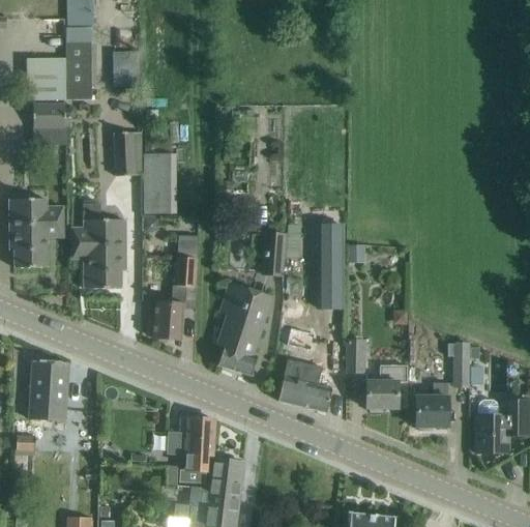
[(66,0),(66,57),(66,98),(91,98),(91,0),(66,0)]
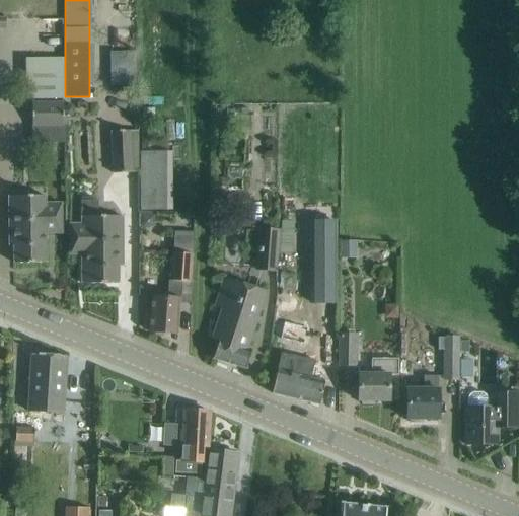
[(140,10),(140,0),(112,0),(113,9),(140,10)]
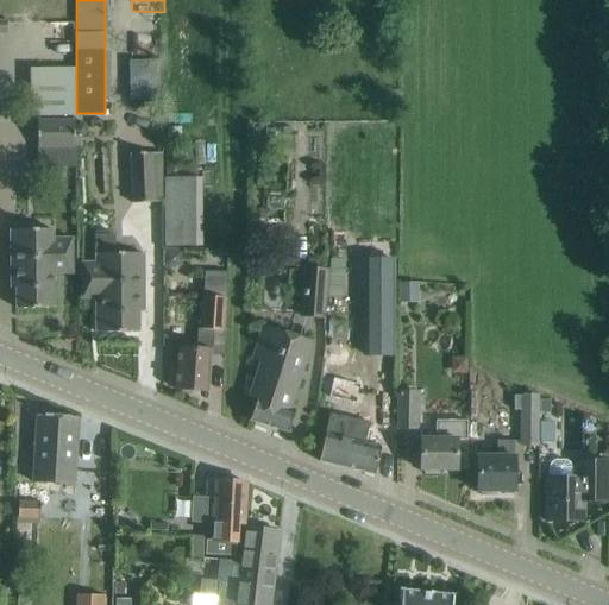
[(161,57),(130,58),(130,99),(161,98),(161,57)]
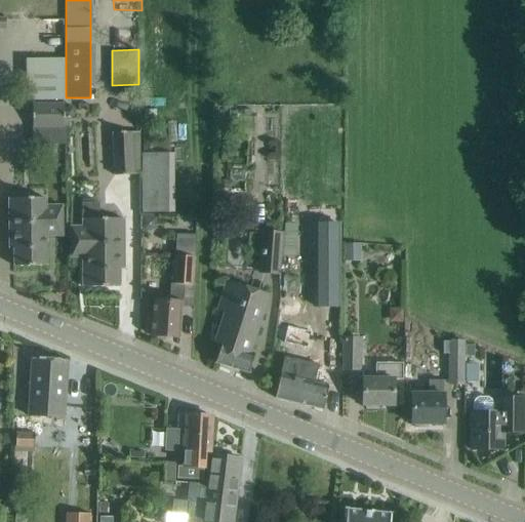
[(66,97),(66,56),(35,56),(35,97),(66,97)]
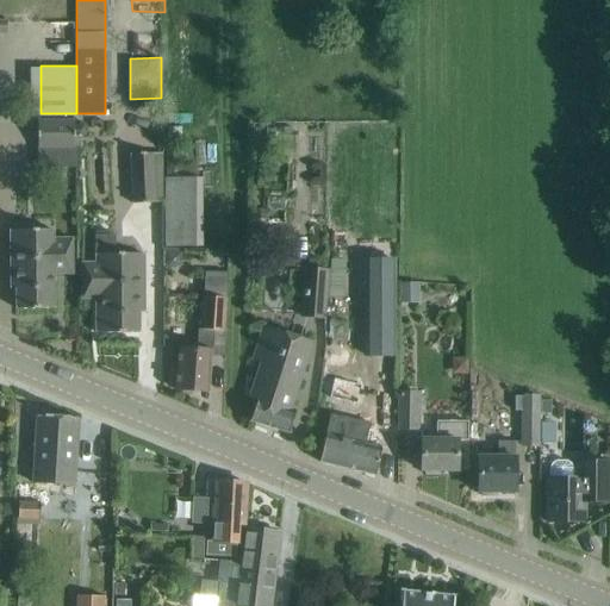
[(75,118),(39,118),(39,147),(75,147),(75,118)]
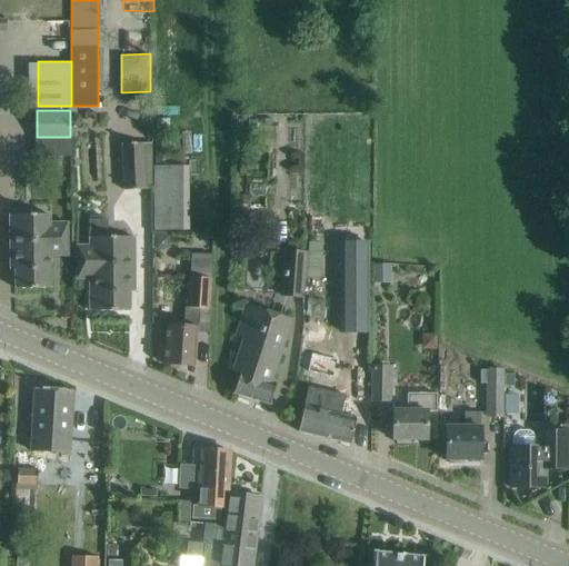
[(243,155),(256,157),(259,136),(246,135),(243,155)]
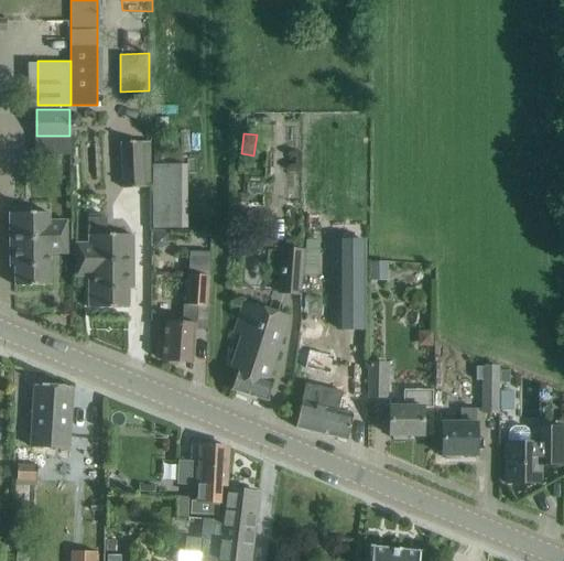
[(151,139),(122,140),(123,146),(125,184),(149,183),(151,183),(151,139)]
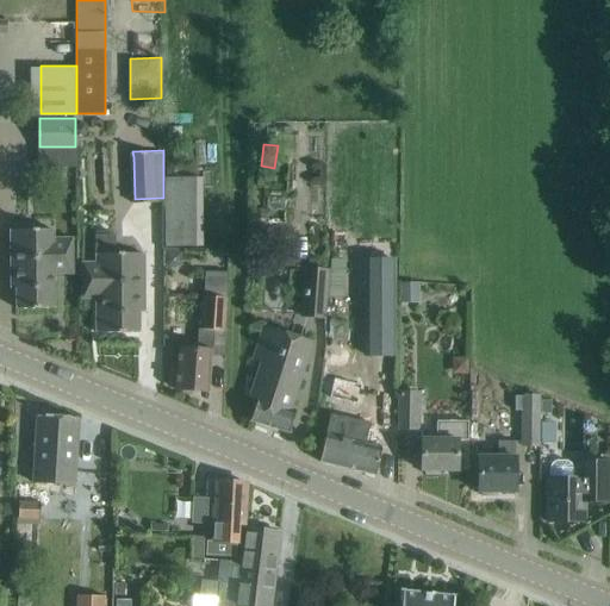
[(203,244),(204,175),(170,174),(169,243),(203,244)]
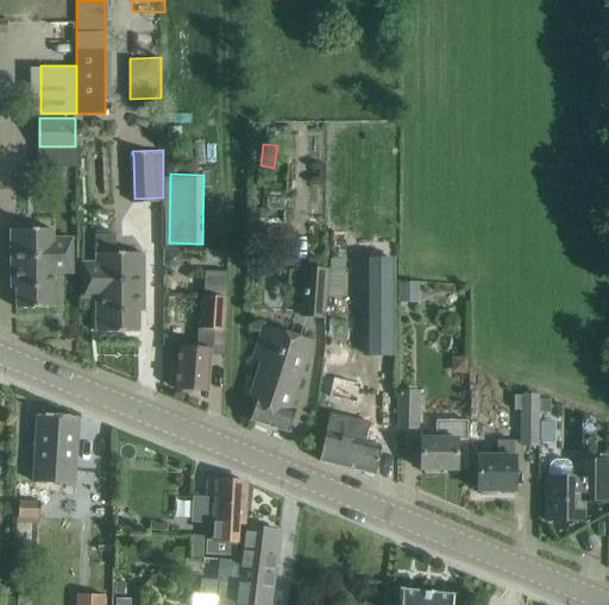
[(73,271),(73,247),(71,235),(52,235),(52,227),(11,227),(11,263),(17,263),(17,306),(54,306),(54,271),(73,271)]
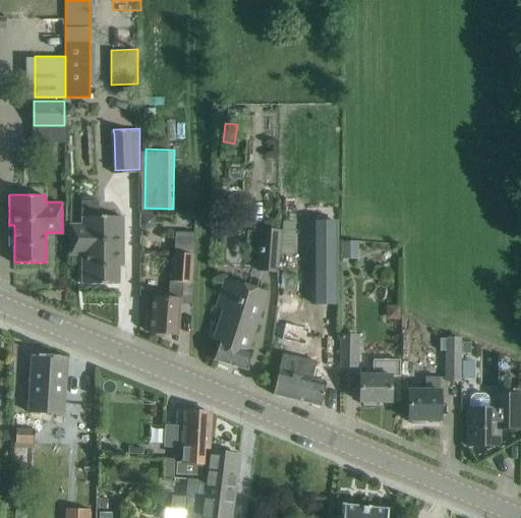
[(153,214),(142,214),(142,224),(149,224),(153,220),(153,214)]
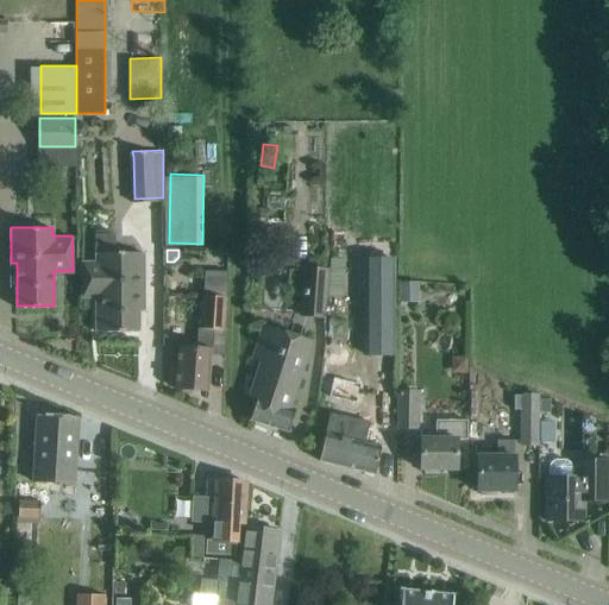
[(144,309),(144,285),(144,251),(96,251),(96,260),(82,260),(82,295),(101,295),(101,329),(139,329),(139,309),(144,309)]
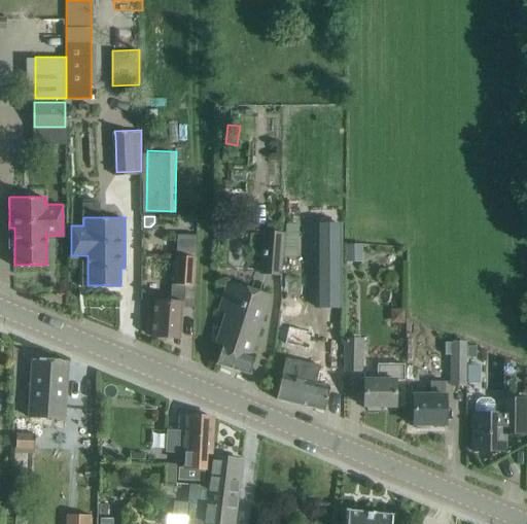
[(261,271),(281,272),(284,229),(266,226),(261,271)]
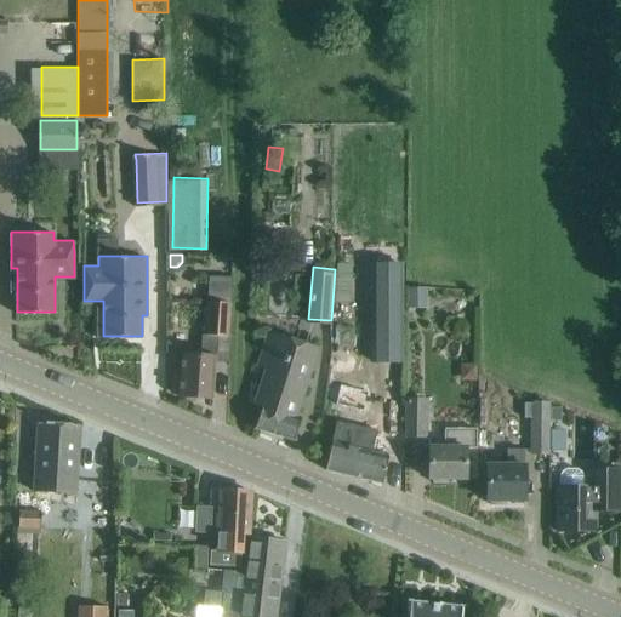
[(377,281),(376,364),(405,365),(406,268),(392,267),(392,281),(377,281)]
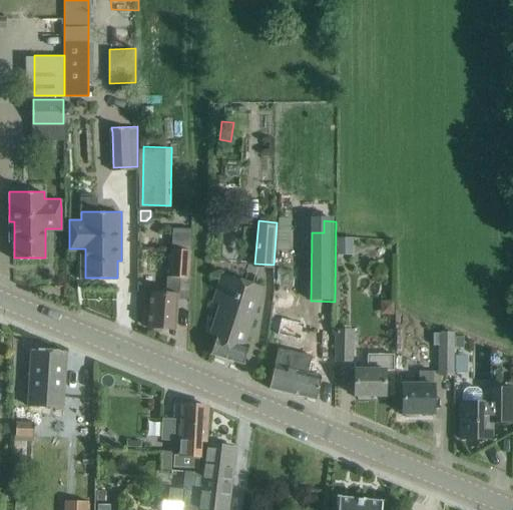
[(174,226),(172,247),(169,246),(167,276),(166,294),(151,292),(148,326),(175,328),(178,277),(189,277),(191,248),(191,227),(174,226)]
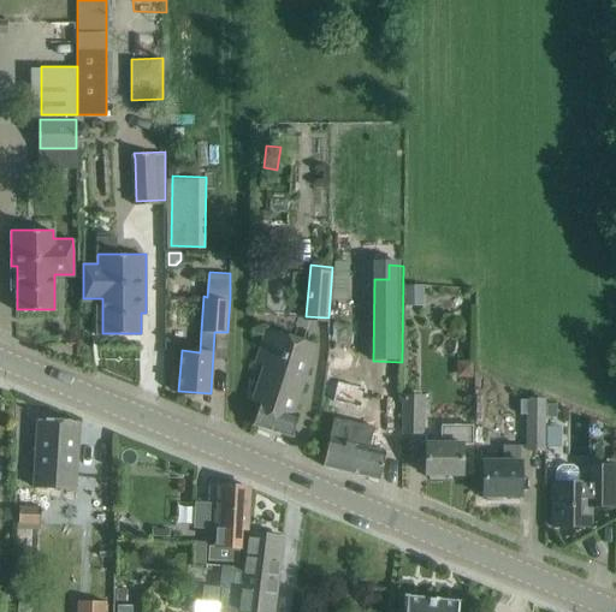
[(406,304),(422,304),(422,284),(406,284),(406,304)]
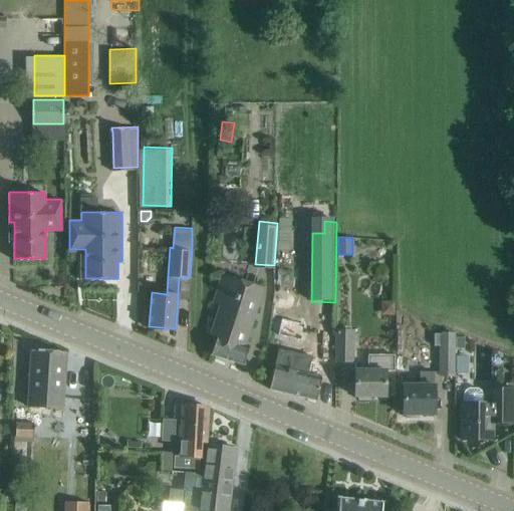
[(227,304),(212,352),(244,362),(250,343),(247,343),(258,310),(266,284),(254,281),(224,271),(221,281),(215,300),(227,304)]
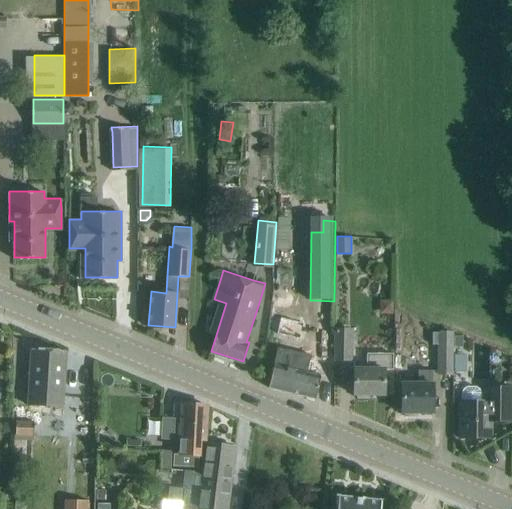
[(304,323),(281,317),(278,331),(300,337),(304,323)]
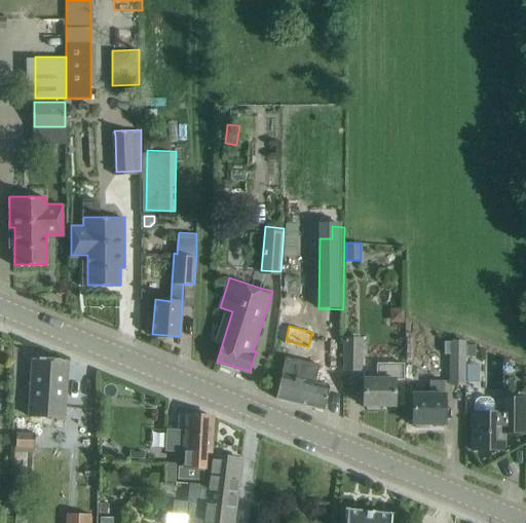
[(343,368),(363,368),(362,338),(343,338),(343,368)]
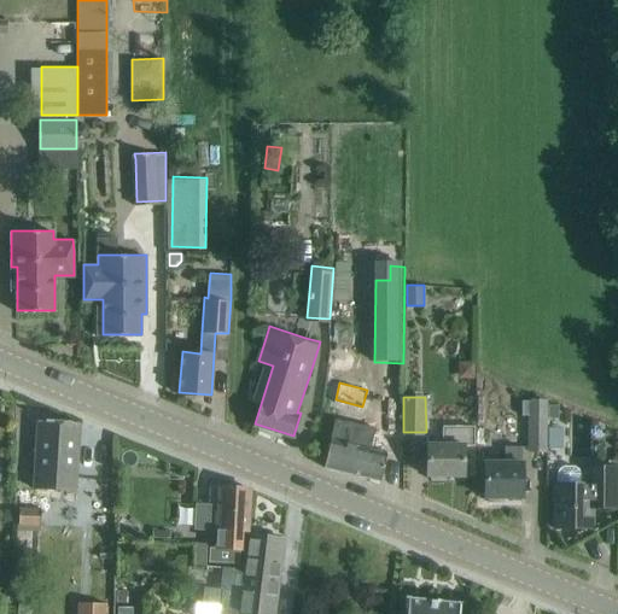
[(547,449),(547,403),(547,399),(522,399),(522,414),(529,413),(529,449),(547,449)]
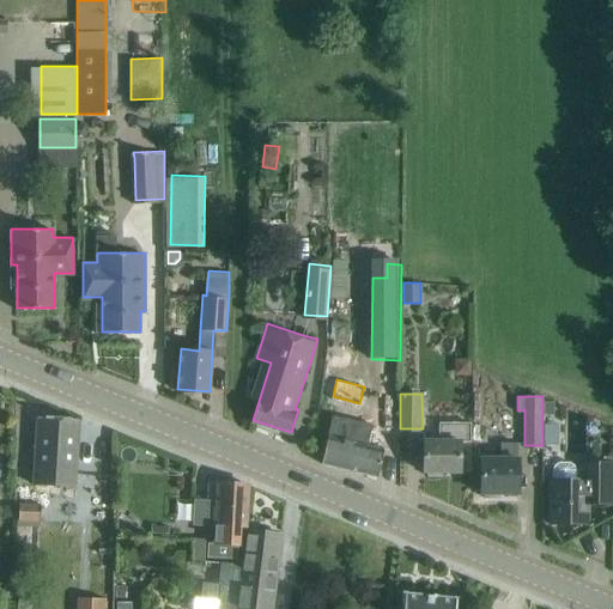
[(556,400),(542,400),(542,445),(556,445),(556,400)]
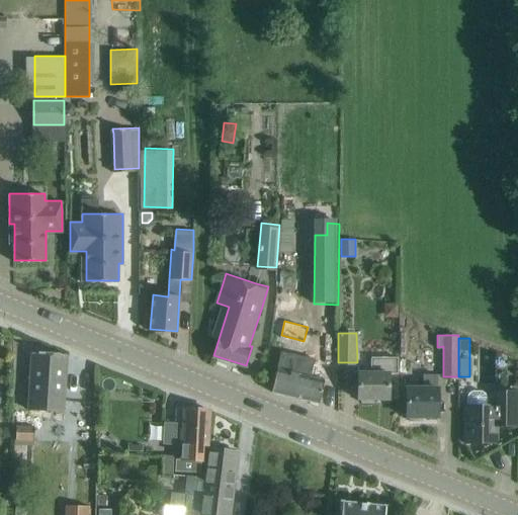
[(280,350),(272,387),(271,391),(320,402),(324,381),(324,377),(310,374),(314,358),(280,350)]
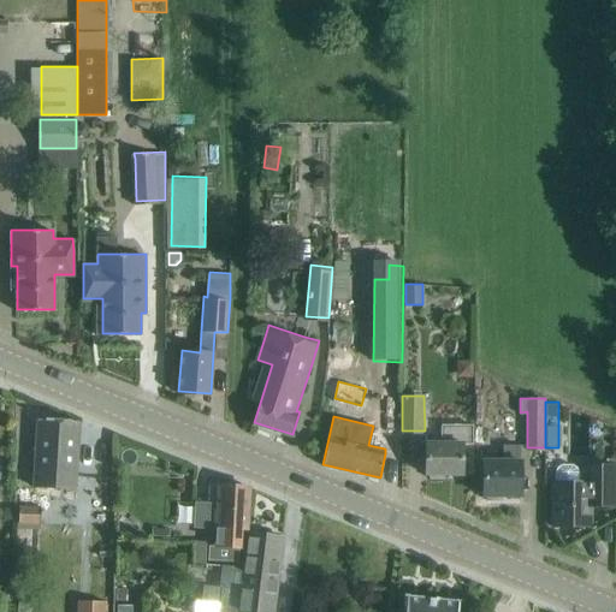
[(36,441),(34,485),(36,485),(76,487),(78,444),(80,420),(37,417),(36,441)]
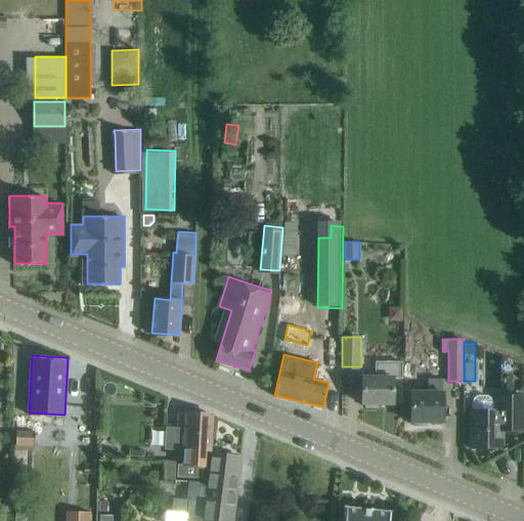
[(402,360),(393,360),(375,360),(375,376),(362,376),(362,402),(365,402),(367,405),(376,405),(377,402),(393,402),(393,377),(402,377),(402,360)]
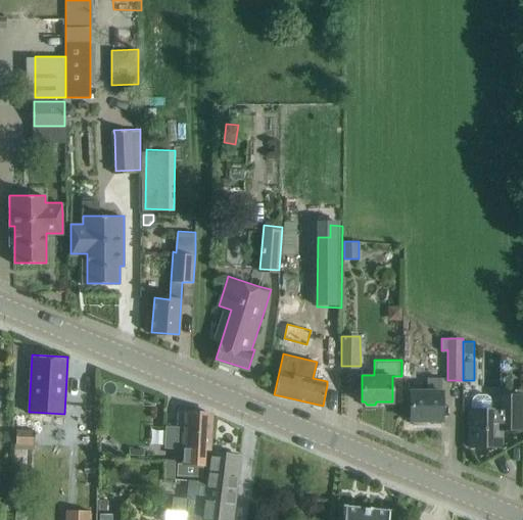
[(410,390),(410,399),(410,420),(441,420),(441,390),(441,377),(427,377),(427,390),(410,390)]
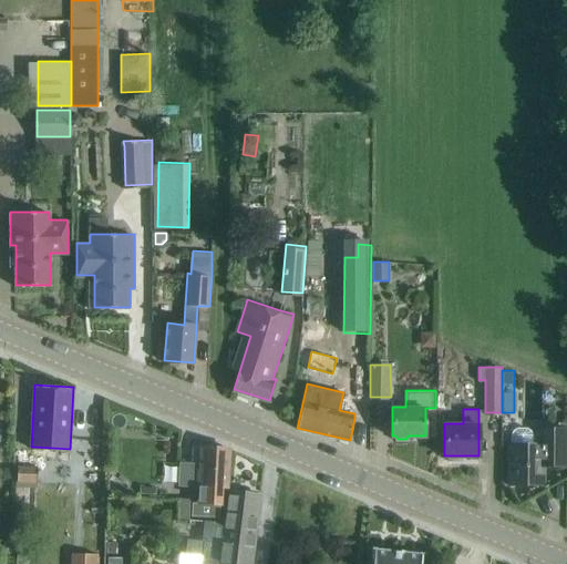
[(512,434),(512,443),(508,443),(508,461),(508,483),(544,483),(544,464),(566,464),(566,427),(536,428),(536,443),(532,443),(532,434),(529,430),(526,429),(517,429),(514,430),(512,434)]
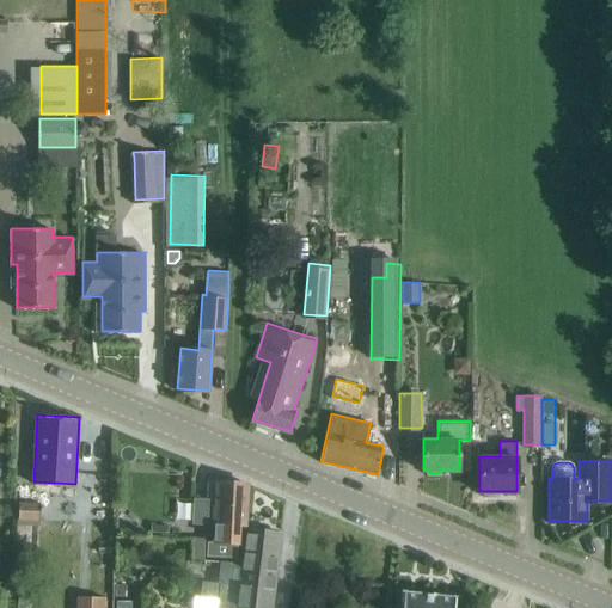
[(245,524),(248,481),(219,480),(218,499),(195,498),(195,508),(194,521),(215,522),(215,541),(224,541),(222,554),(237,556),(238,542),(239,523),(245,524)]
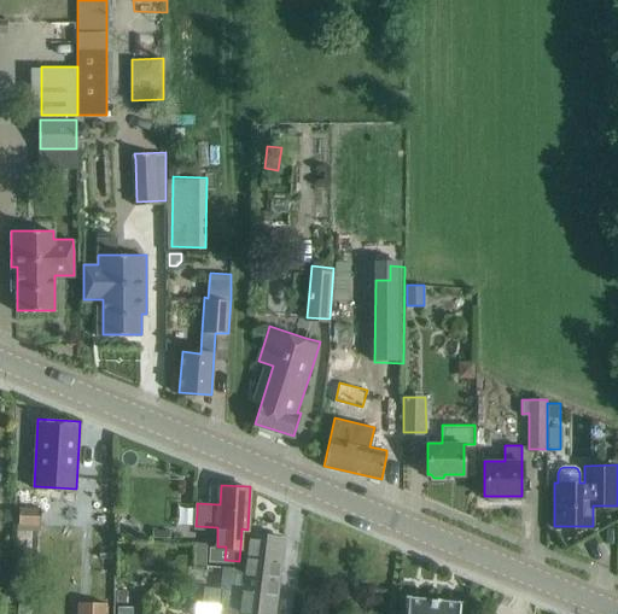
[(41,524),(41,507),(21,506),(19,522),(41,524)]
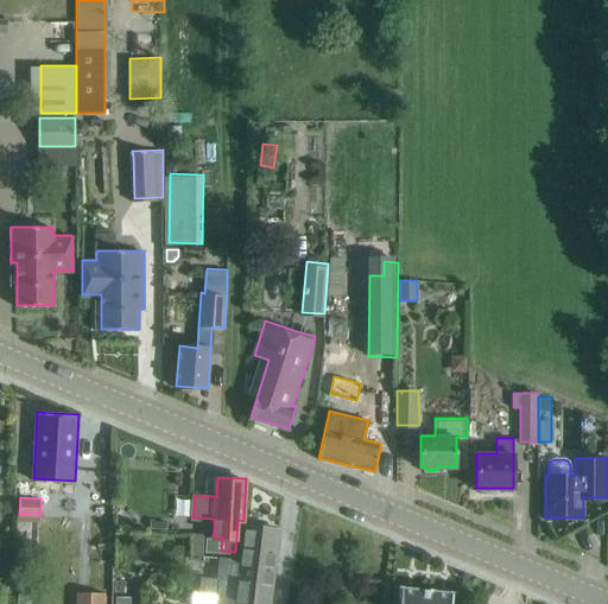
[(217,601),(242,603),(270,603),(273,584),(276,552),(279,528),(245,523),(241,547),(239,579),(230,579),(232,558),(203,555),(202,577),(220,578),(217,601)]
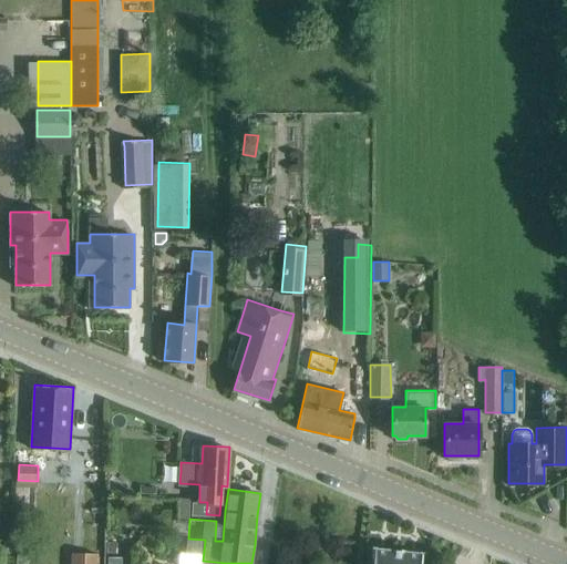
[(373,547),(371,563),(421,563),(422,553),(373,547)]
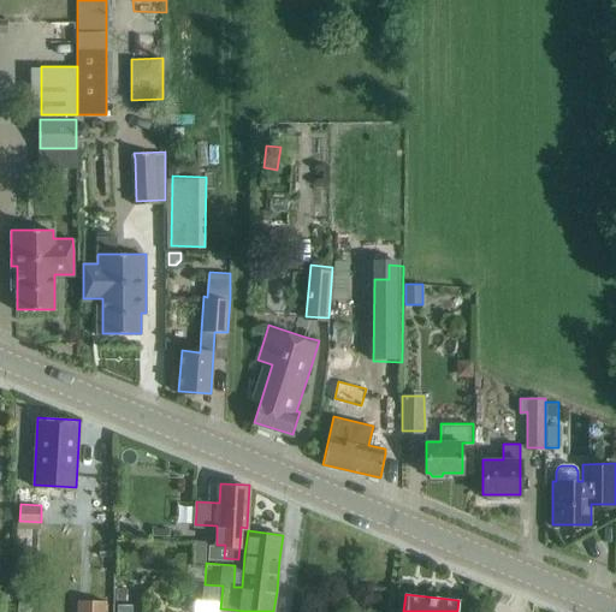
[(106,611),(106,600),(78,600),(77,611),(106,611)]
